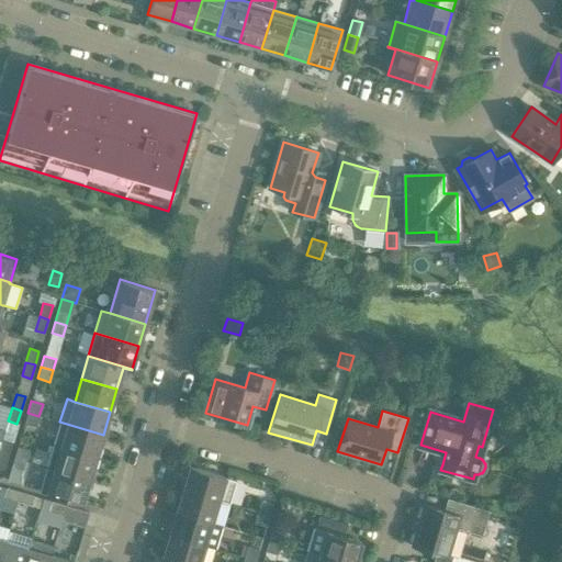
[(27,413),(24,424),(35,427),(38,416),(27,413)]
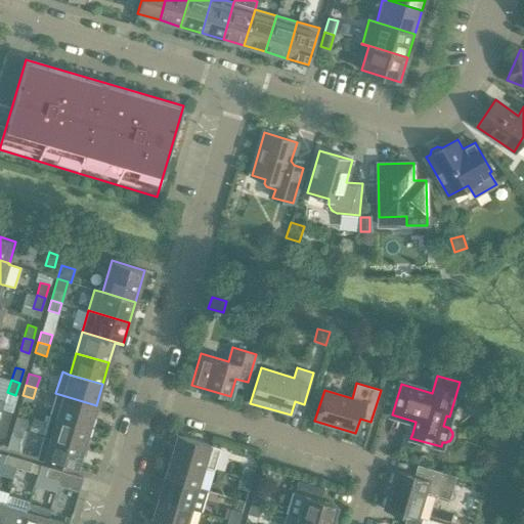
[(49,415),(89,427),(96,405),(55,393),(49,415)]
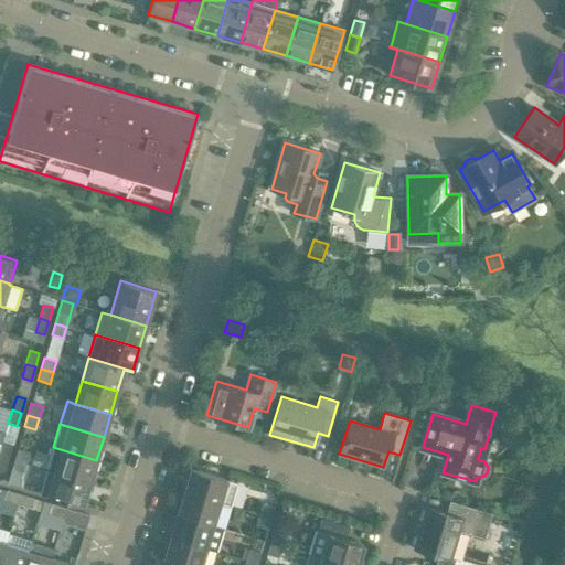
[(2,441),(0,449),(0,455),(8,458),(11,445),(2,441)]
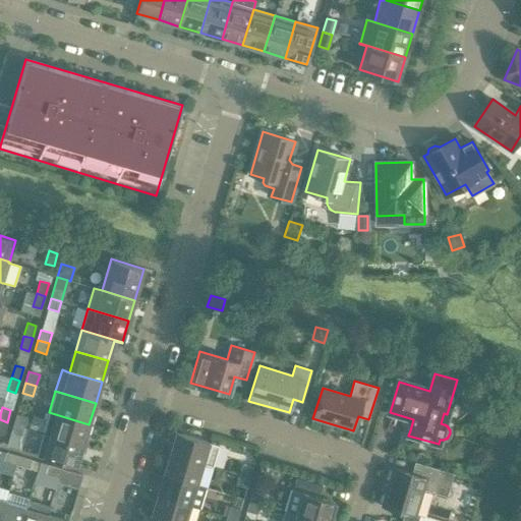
[(43,433),(82,445),(89,424),(49,412),(43,433)]
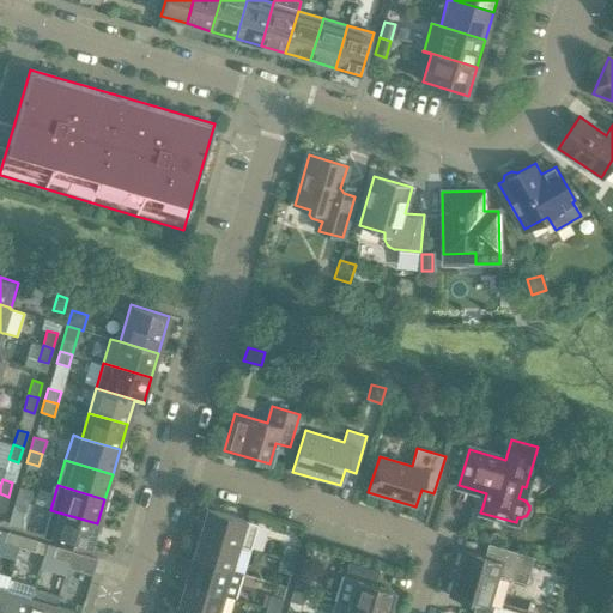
[(19,487),(16,499),(28,503),(31,491),(19,487)]
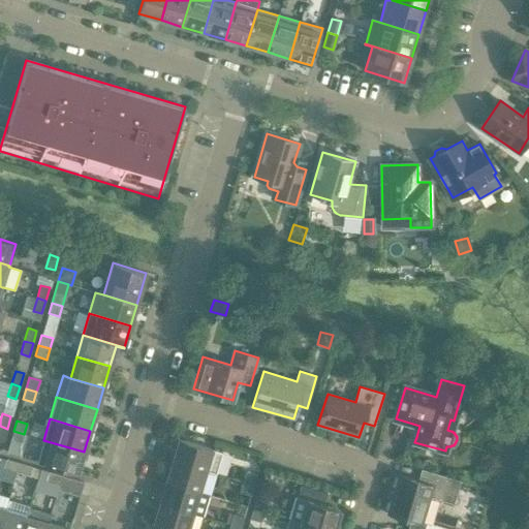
[(13,431),(9,441),(21,444),(24,434),(13,431)]
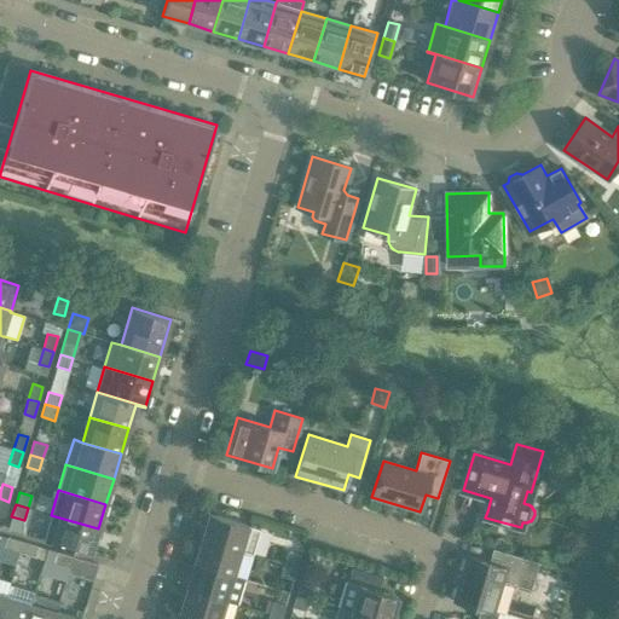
[(253,554),(260,528),(209,513),(202,539),(241,550),(253,554)]
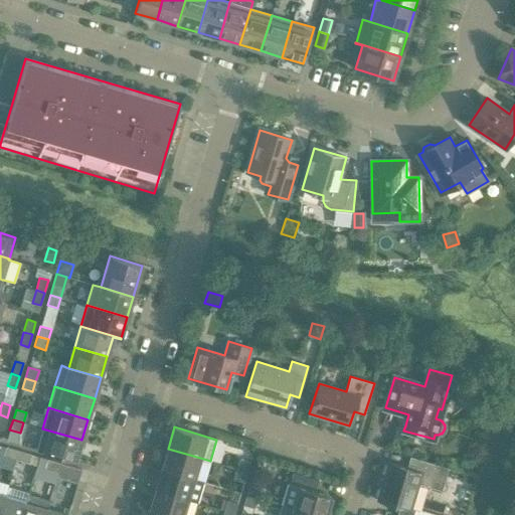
[(81,440),(42,428),(36,450),(41,452),(43,452),(75,462),(81,440)]
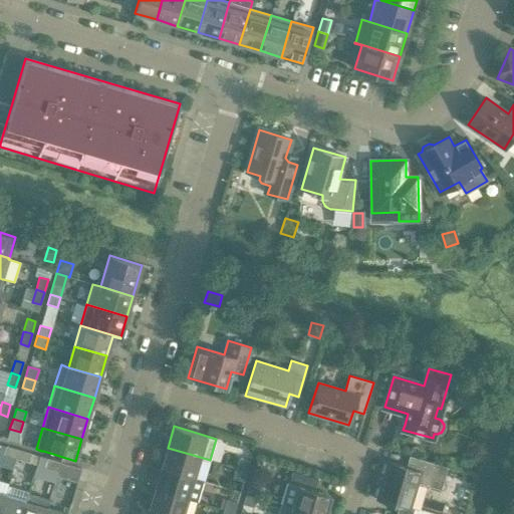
[(5,446),(3,455),(15,459),(18,450),(5,446)]
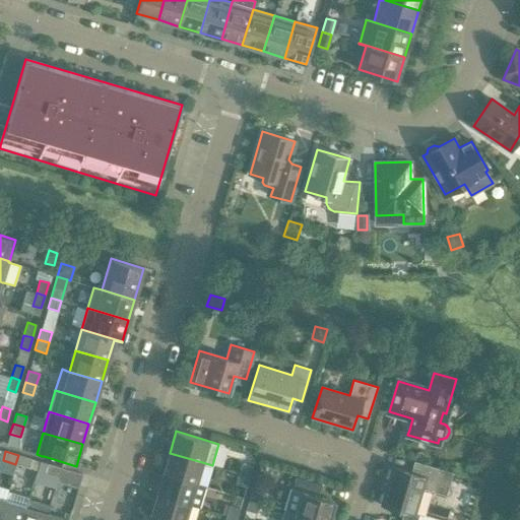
[(163,473),(196,483),(202,462),(170,453),(163,473)]
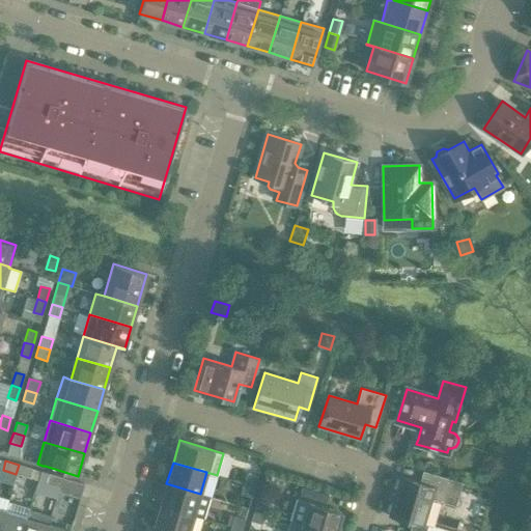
[(19,465),(16,474),(29,478),(32,469),(19,465)]
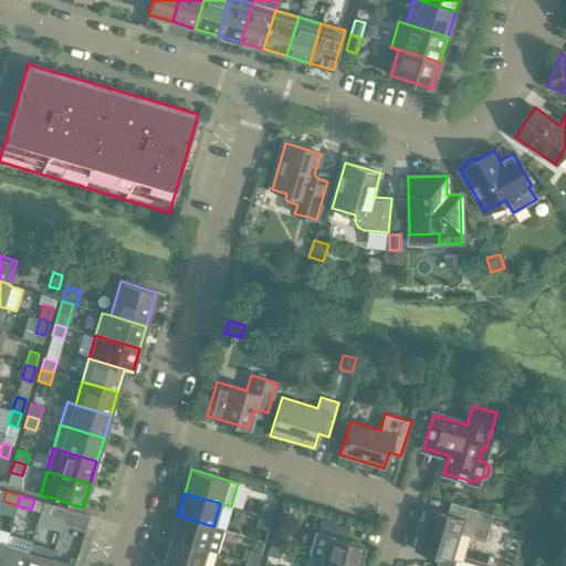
[(426,507),(413,549),(439,557),(436,565),(453,565),(454,562),(451,561),(460,532),(472,536),(485,540),(493,514),(480,511),(450,502),(447,514),(426,507)]
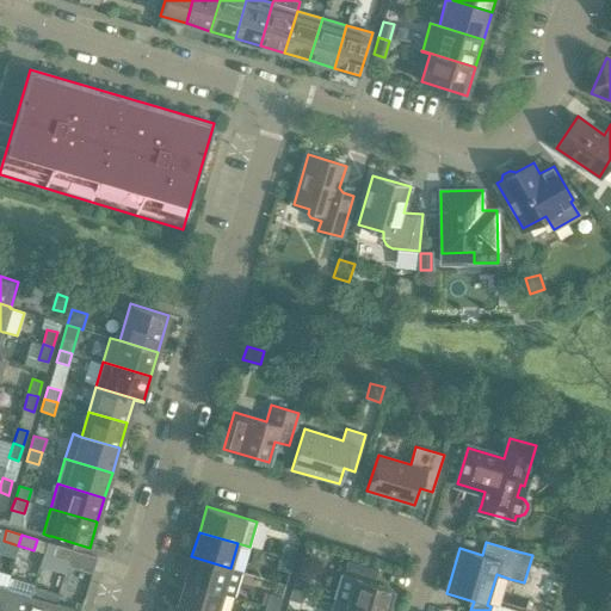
[(279,556),(292,560),(296,548),(283,544),(279,556)]
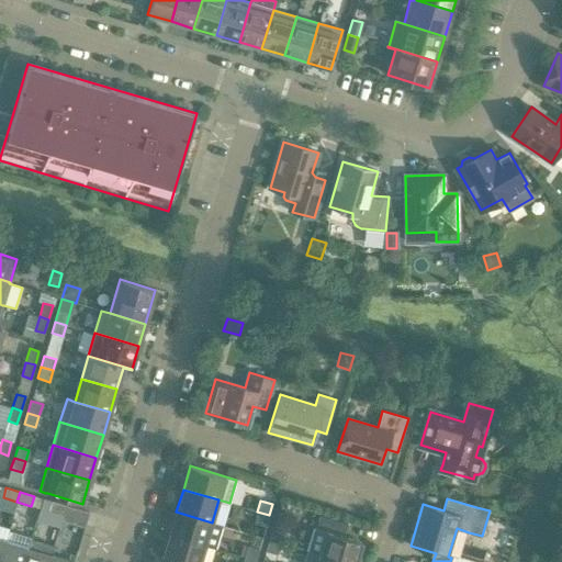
[(52,502),(48,510),(63,515),(65,506),(52,502)]
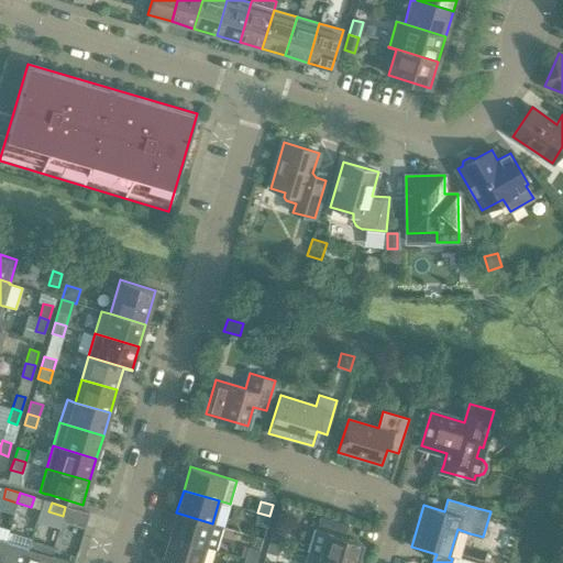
[(63,516),(61,521),(85,528),(88,514),(65,507),(63,516)]
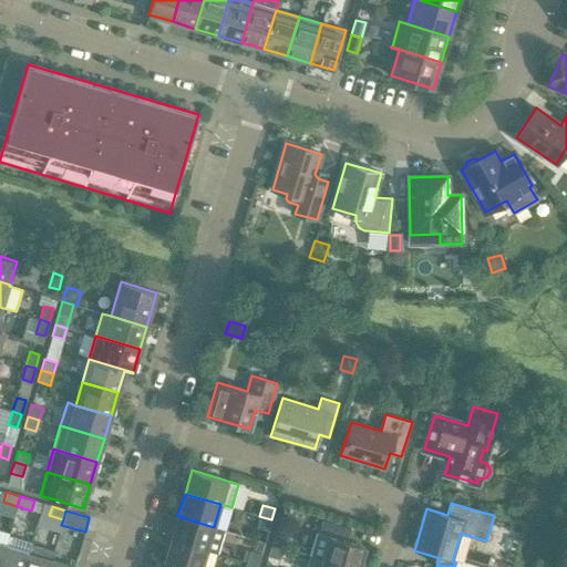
[(177,516),(171,539),(206,550),(217,554),(224,531),(214,527),(177,516)]
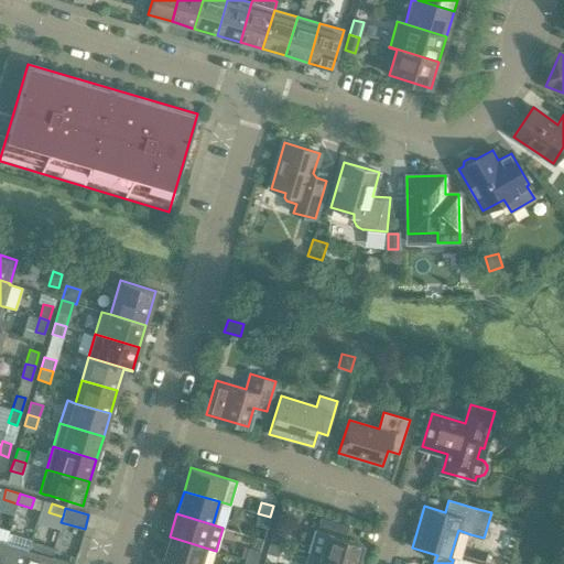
[(259,513),(256,525),(267,529),(270,517),(259,513)]
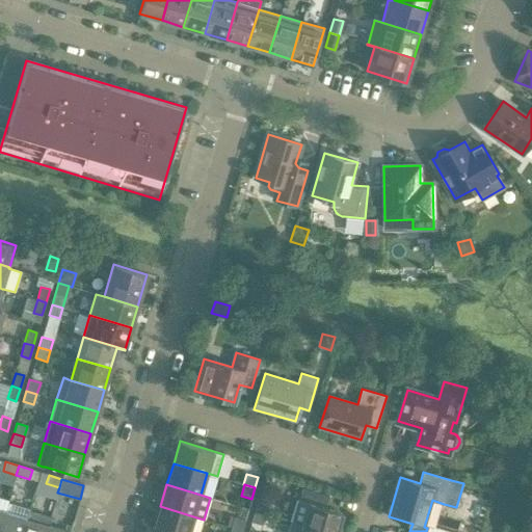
[(302,488),(299,500),(297,499),(290,522),(324,531),(337,531),(343,513),(325,508),(328,496),(302,488)]
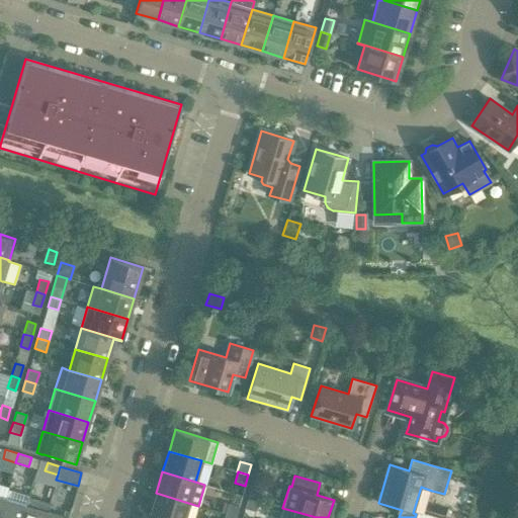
[(251,488),(248,498),(258,501),(261,491),(251,488)]
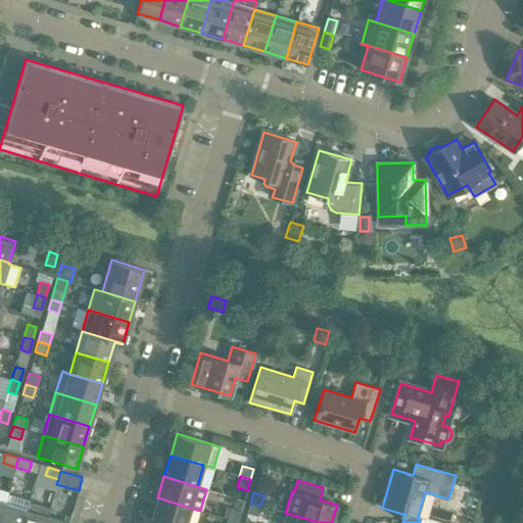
[(5,504),(0,520),(0,522),(21,522),(29,503),(29,501),(7,494),(5,504)]
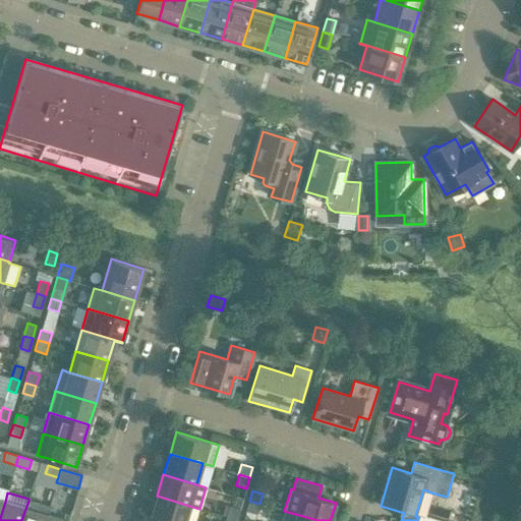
[(151,517),(164,520),(184,520),(189,506),(157,496),(151,517)]
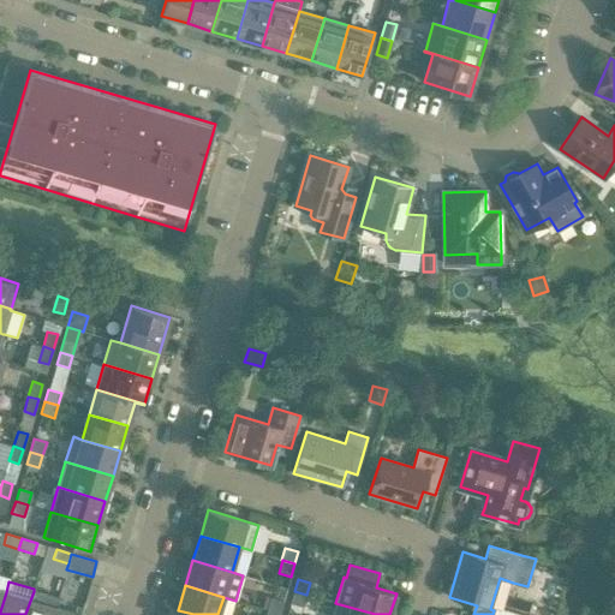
[(58,598),(34,591),(25,614),(53,614),(55,608),(58,598)]
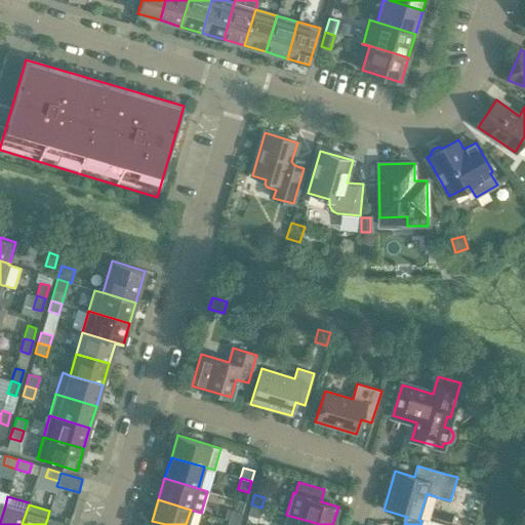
[(251,505),(248,515),(258,518),(261,508),(251,505)]
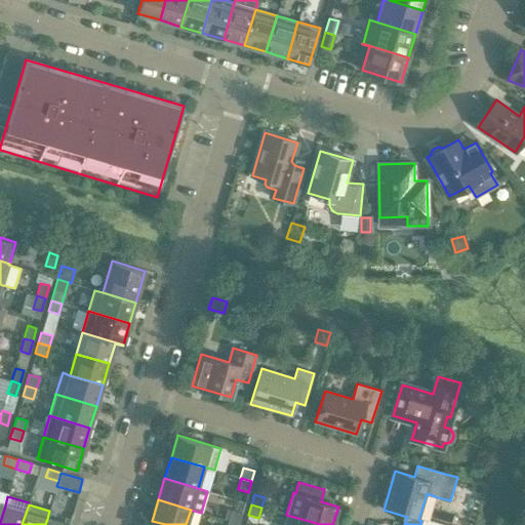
[(231,510),(228,521),(239,524),(242,514),(231,510)]
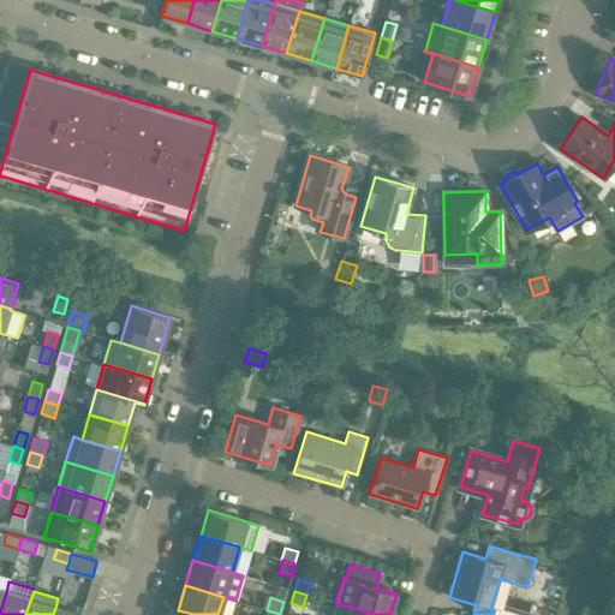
[(332,614),(375,614),(335,603),(332,614)]
